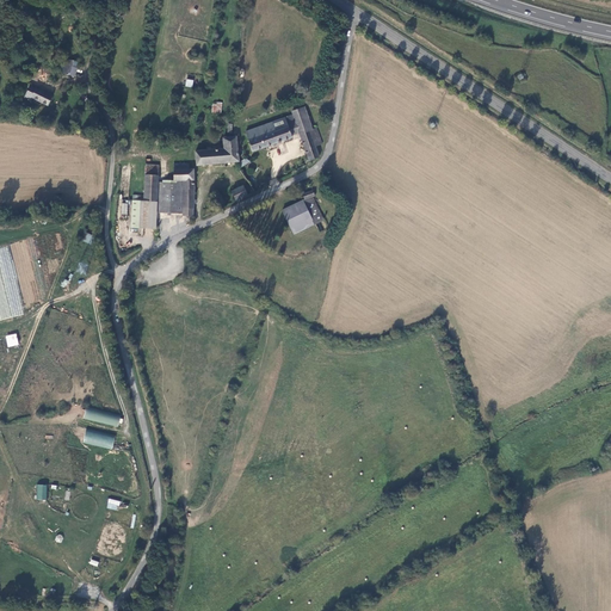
[(76,67),(79,62),(69,57),(67,63),(63,63),(60,72),(74,78),(79,67),(76,67)]
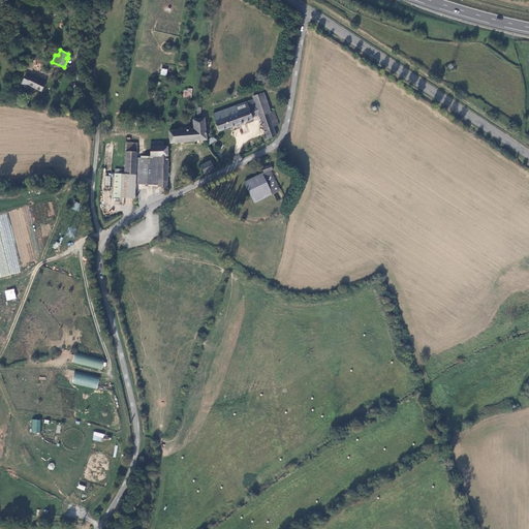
[(26,74),(24,79),(28,81),(27,84),(28,85),(41,92),(45,83),(32,75),(32,76),(26,74)]
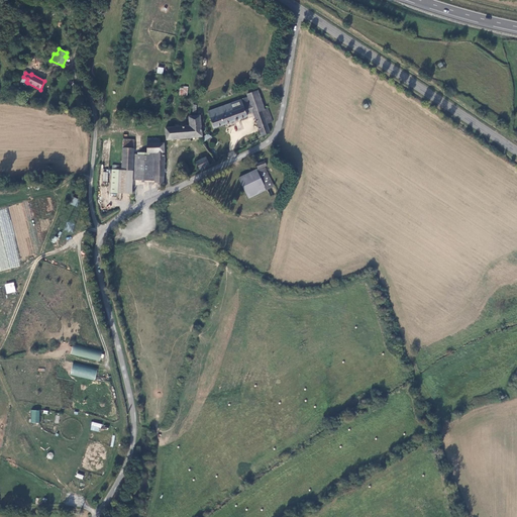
[(180,86),(179,96),(188,96),(188,87),(180,86)]
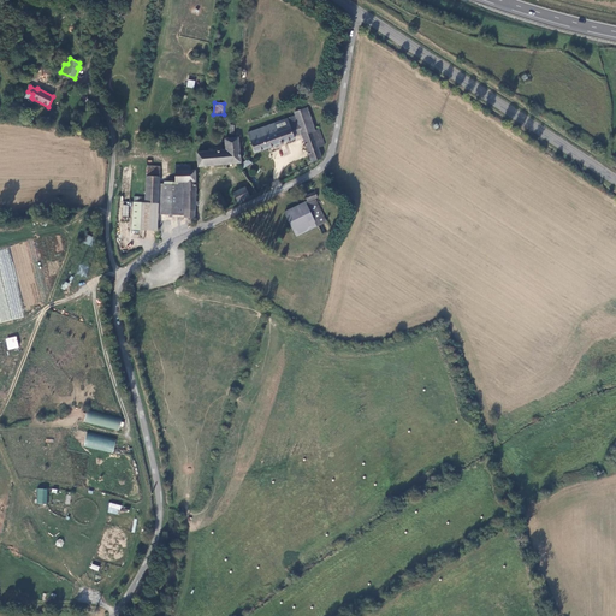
[(294,113),(296,116),(302,134),(312,163),(323,159),(319,148),(325,146),(319,130),(315,130),(308,108),(294,113)]
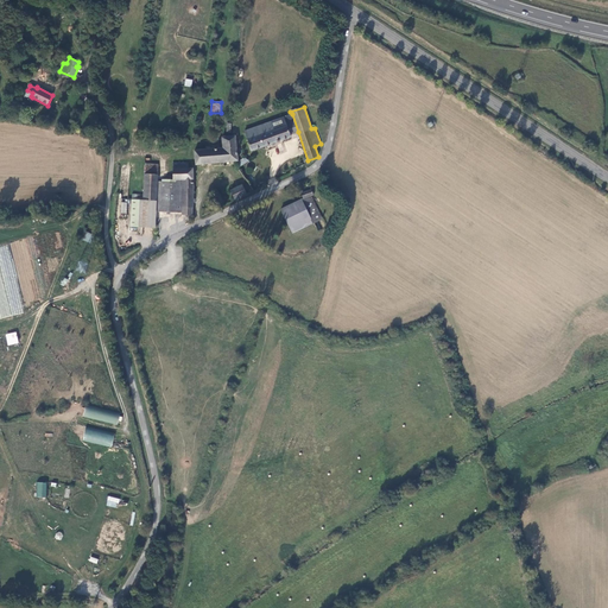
[(292,114),(284,118),(291,134),(298,132),(292,114)]
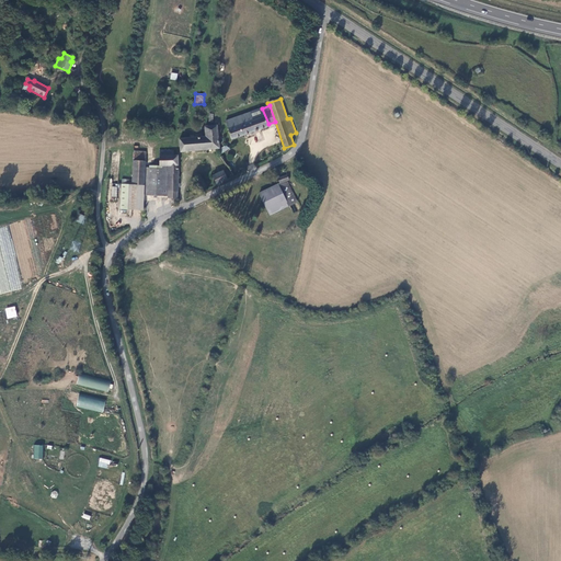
[(268,124),(262,109),(227,122),(232,139),(268,126),(268,124)]
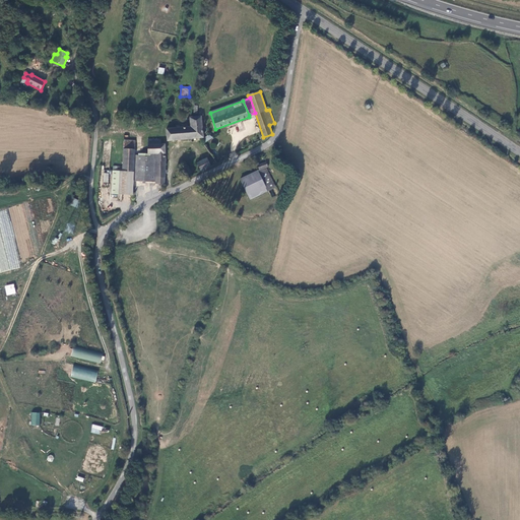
[(197,117),(193,118),(190,118),(191,127),(180,128),(176,129),(168,130),(168,141),(203,138),(201,117),(197,117)]
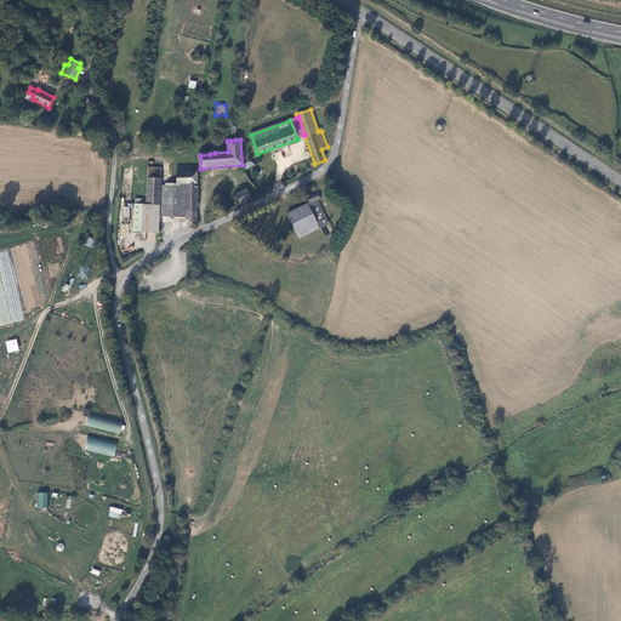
[(147,178),(161,180),(161,169),(148,169),(147,178)]
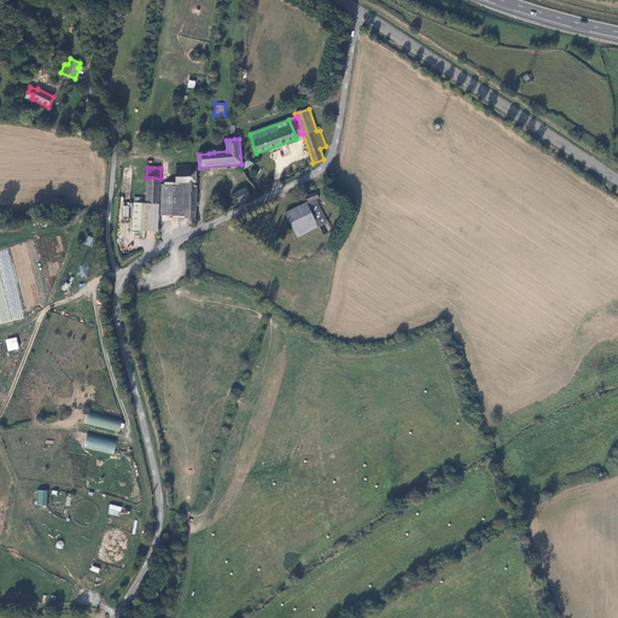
[(175,172),(176,186),(186,186),(185,217),(185,220),(197,220),(197,186),(197,172),(190,172),(175,172)]
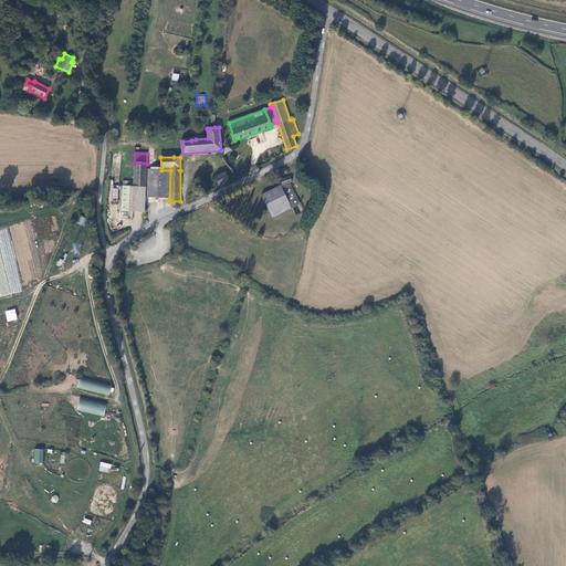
[(146,169),(147,164),(134,163),(134,187),(123,187),(122,212),(134,212),(136,187),(146,188),(146,169)]
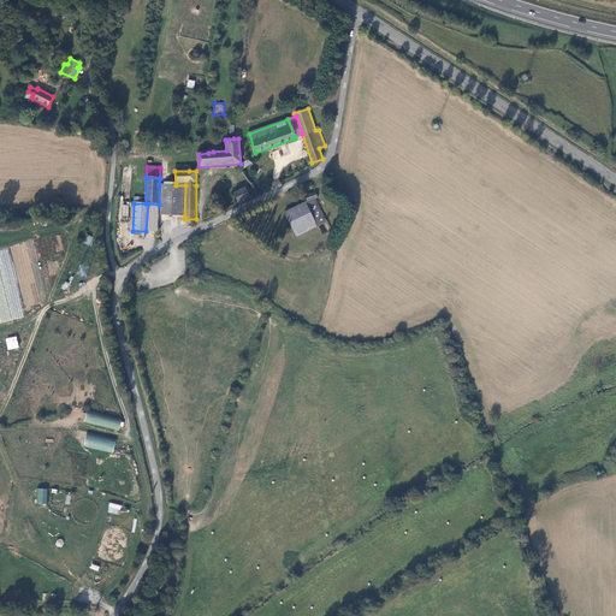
[(176,185),(159,184),(159,205),(158,215),(163,215),(164,209),(176,211),(176,215),(184,217),(185,185),(176,185)]
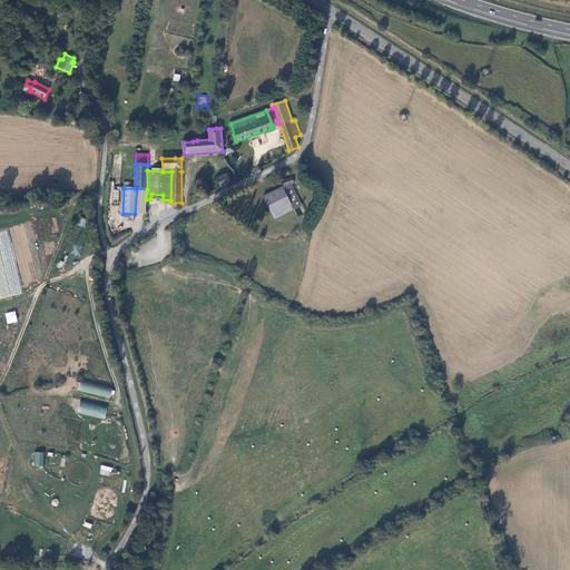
[(232,184),(238,180),(233,172),(227,174),(232,184)]
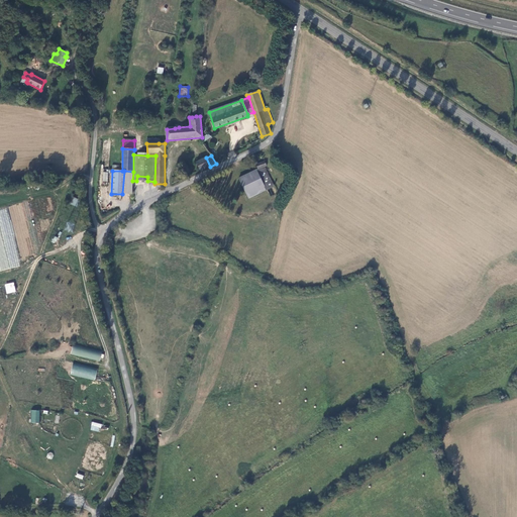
[(200,172),(210,167),(206,158),(196,163),(200,172)]
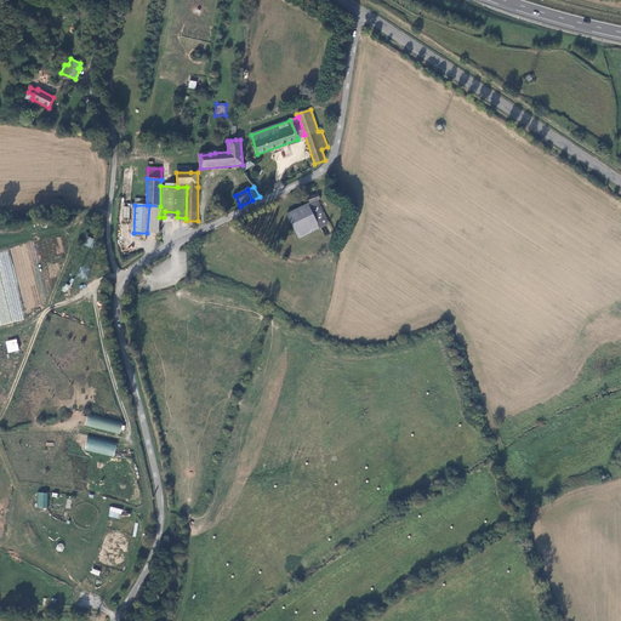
[(319,193),(308,197),(309,201),(308,203),(320,227),(329,223),(318,199),(320,198),(319,193)]
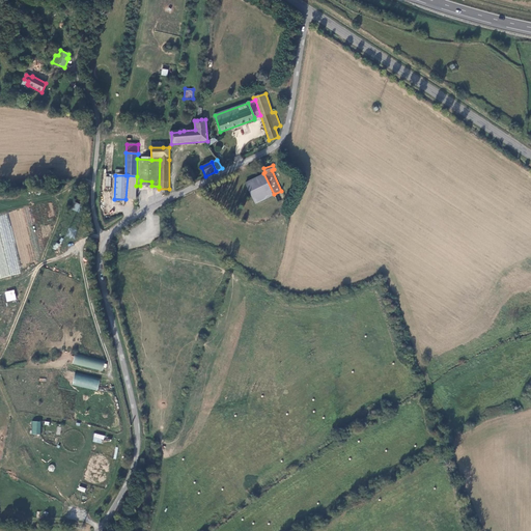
[(264,172),(263,168),(259,169),(261,173),(257,176),(257,177),(246,184),(255,203),(274,194),(263,173),(264,172)]
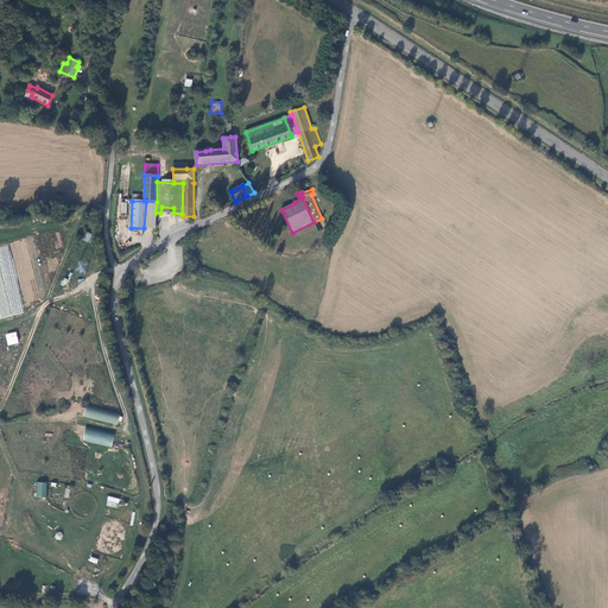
[(156,213),(157,202),(146,201),(144,228),(156,228),(156,213)]
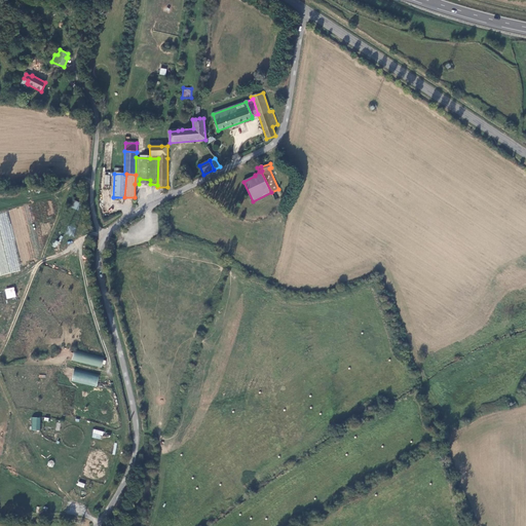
[(73,199),(70,207),(78,211),(81,202),(73,199)]
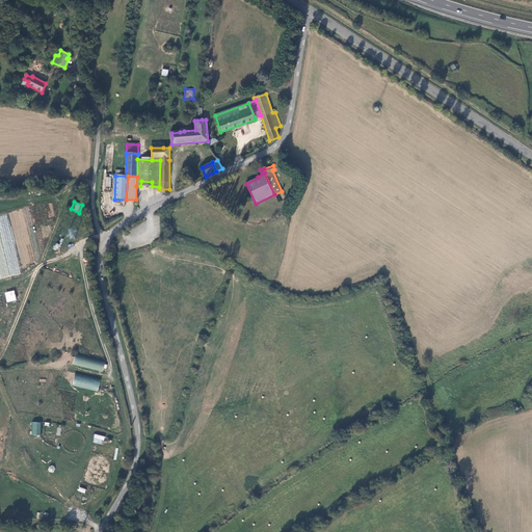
[(8,214),(0,215),(0,246),(3,246),(4,250),(15,248),(8,214)]
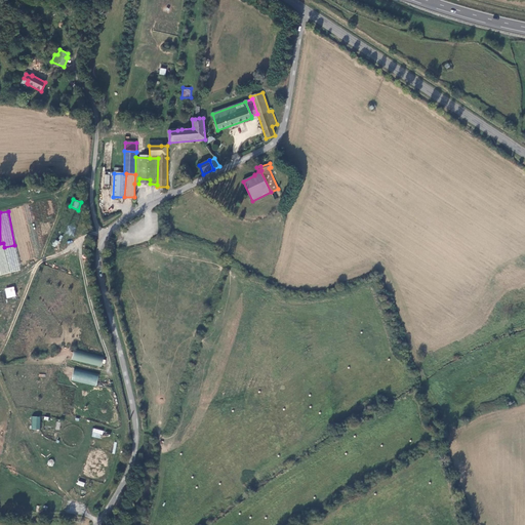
[(65,235),(74,237),(76,228),(68,226),(65,235)]
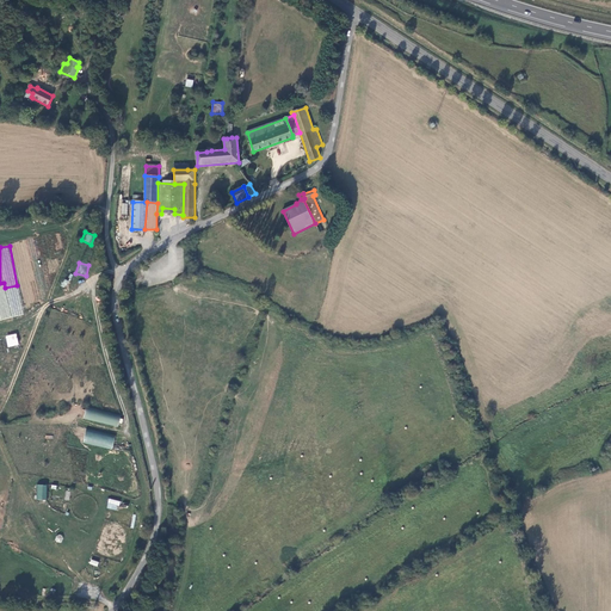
[(0,320),(24,315),(19,292),(0,296),(0,298),(0,301),(0,320)]
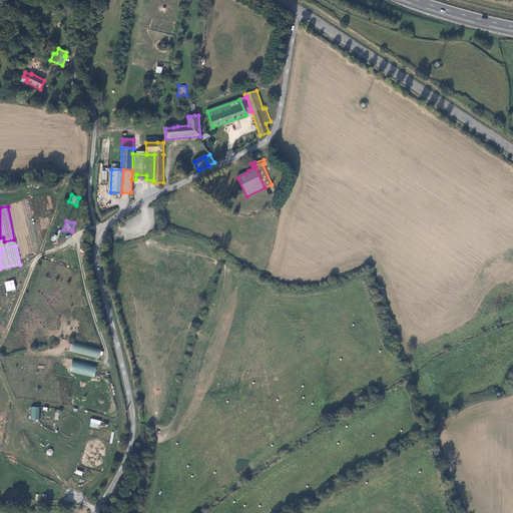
[(4,282),(6,292),(16,290),(14,280),(4,282)]
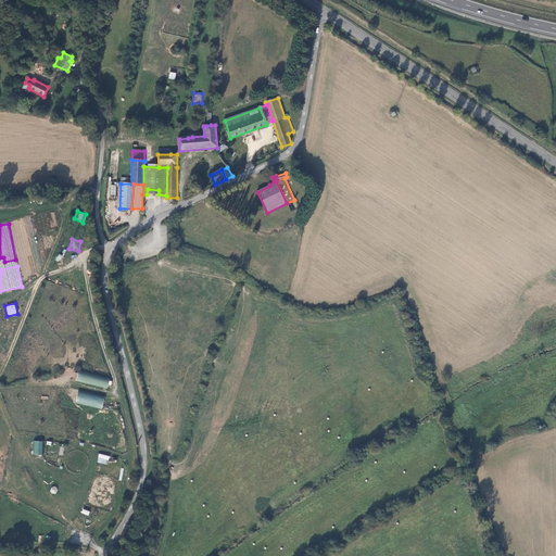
[(110,377),(78,369),(76,381),(108,389),(109,384),(111,386),(112,381),(110,380),(110,377)]
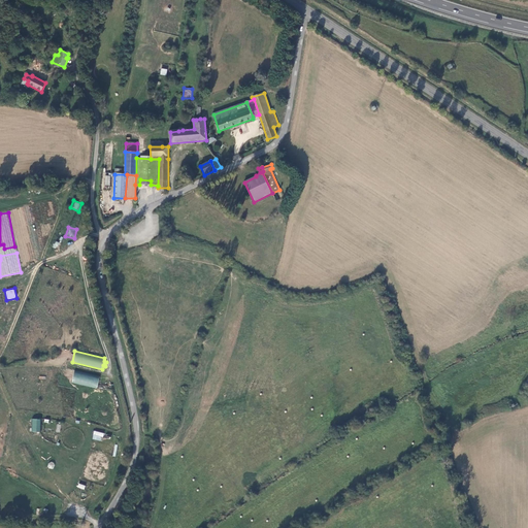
[(100,375),(74,370),(71,383),(97,388),(100,375)]
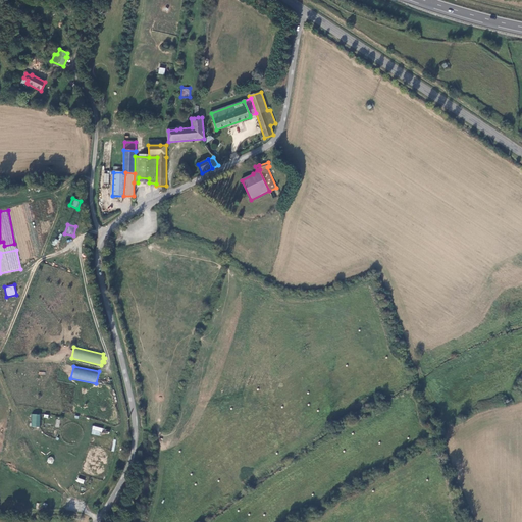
[(41,414),(32,414),(32,426),(40,427),(41,414)]
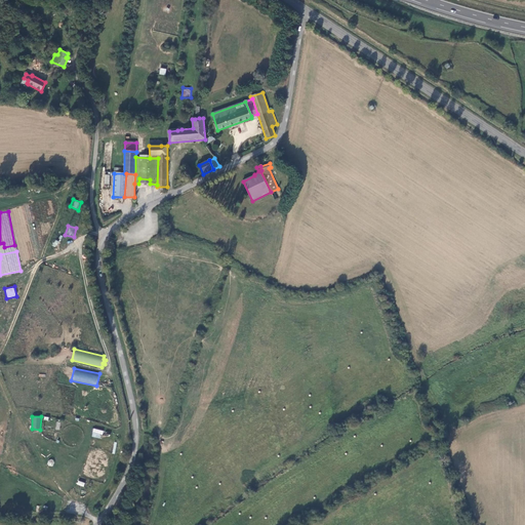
[(111,433),(93,428),(91,436),(102,439),(103,435),(110,437),(111,433)]
